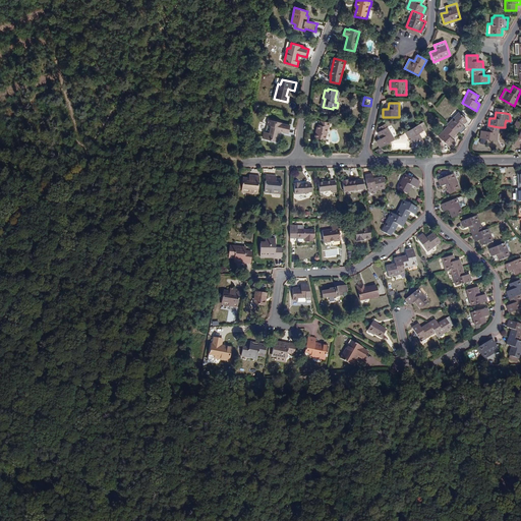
[(459,113),(447,125),(449,126),(456,133),(458,131),(461,133),(466,128),(462,124),(467,119),(459,113)]
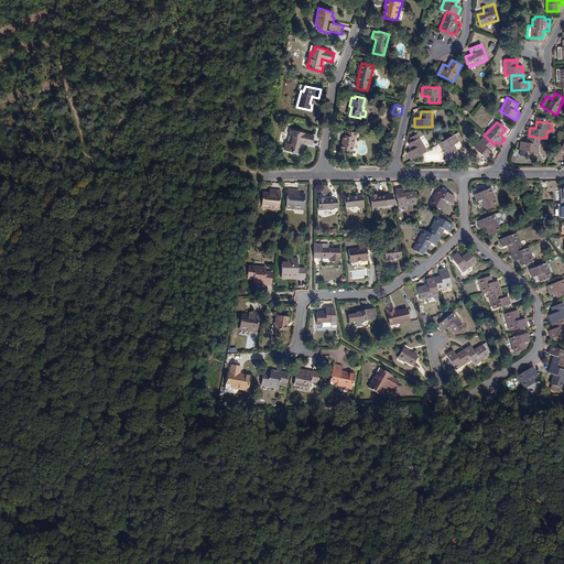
[(284,150),(301,153),(302,147),(301,145),(302,142),(303,142),(313,144),(315,136),(305,133),(305,132),(291,129),(288,143),(286,142),(284,150)]
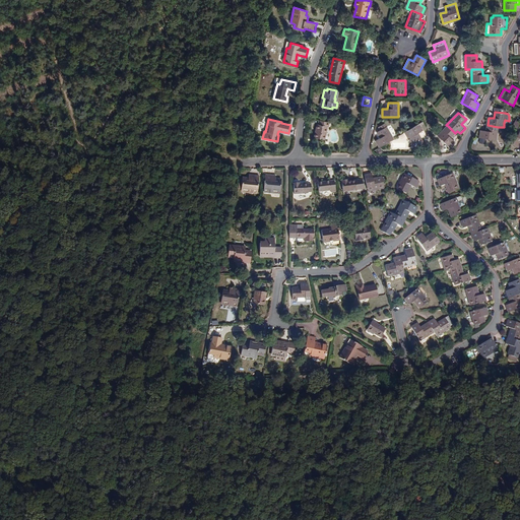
[(328,127),(329,127),(330,123),(319,120),(318,124),(317,124),(314,137),(325,140),(328,127)]
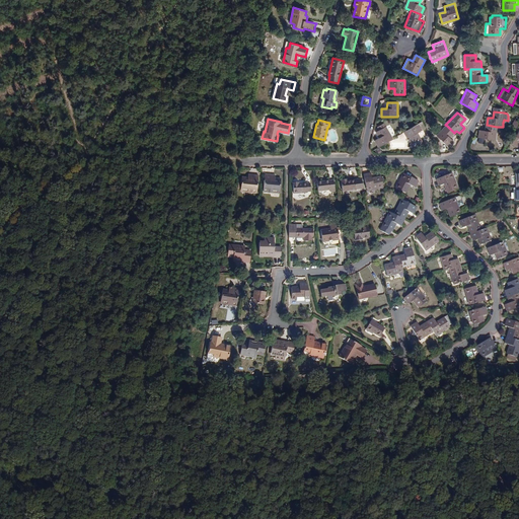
[(418,133),(423,131),(419,124),(403,132),(414,147),(418,147),(424,144),(421,139),(419,135),(418,135),(417,134),(418,133)]
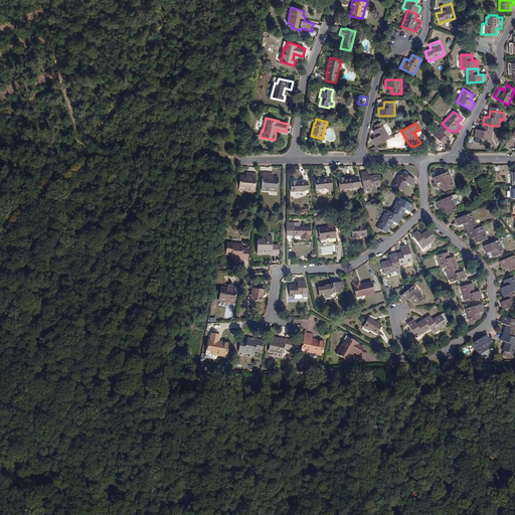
[(492,139),(493,126),(483,124),(482,130),(476,129),(476,137),(492,139)]
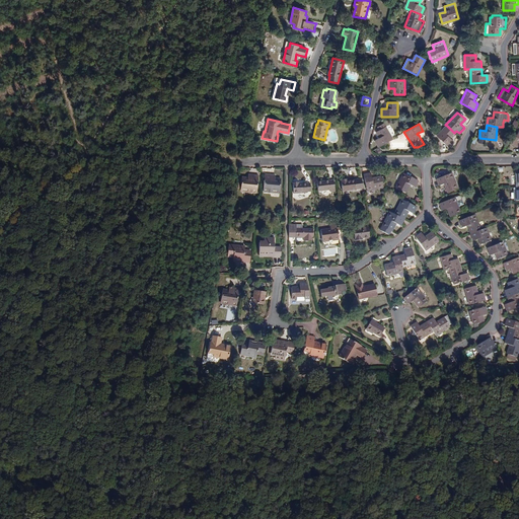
[(454,142),(450,138),(454,133),(447,126),(437,136),(449,147),(454,142)]
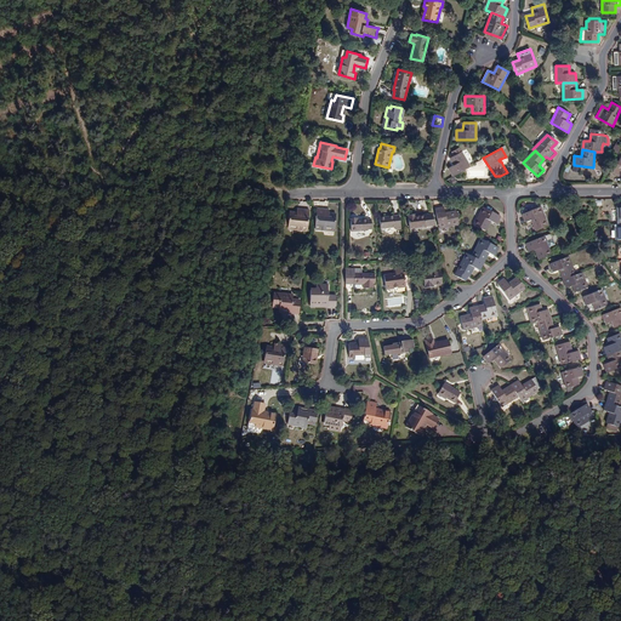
[(455,165),(449,169),(454,176),(471,166),(461,152),(451,158),(455,165)]
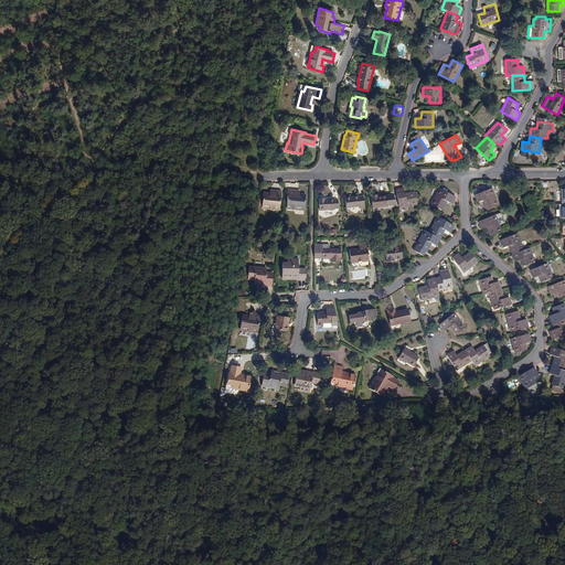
[(478,202),(483,201),(488,210),(499,205),(492,188),(476,194),(478,202)]
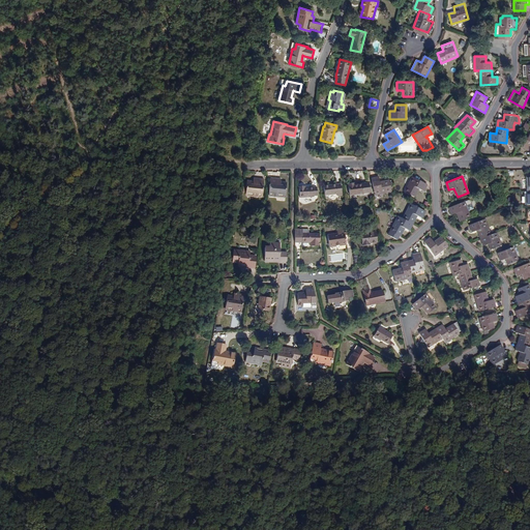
[(392,190),(389,180),(380,182),(379,177),(372,178),(375,195),(392,190)]
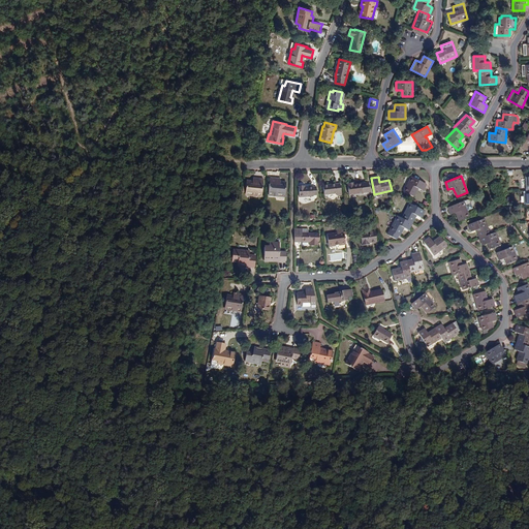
[(418,188),(424,191),(427,184),(411,177),(404,191),(414,197),(418,188)]
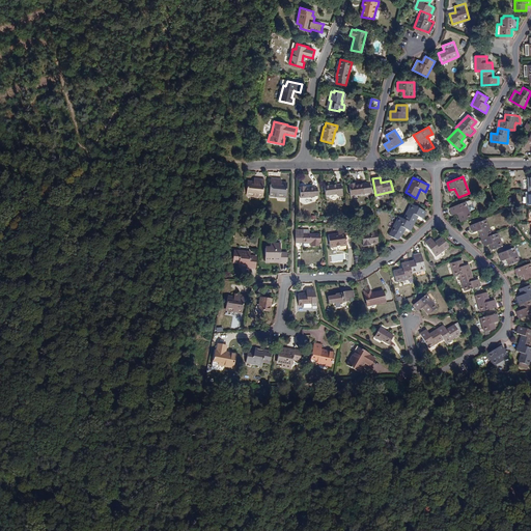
[(286,195),(287,184),(281,183),(278,183),(279,179),(272,178),(270,195),(278,196),(278,195),(286,195)]
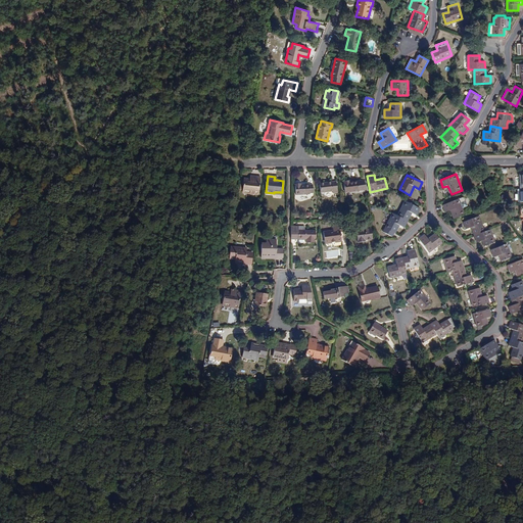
[(258,194),(260,177),(253,177),(253,179),(250,179),(244,179),(242,191),(251,191),(251,193),(258,194)]
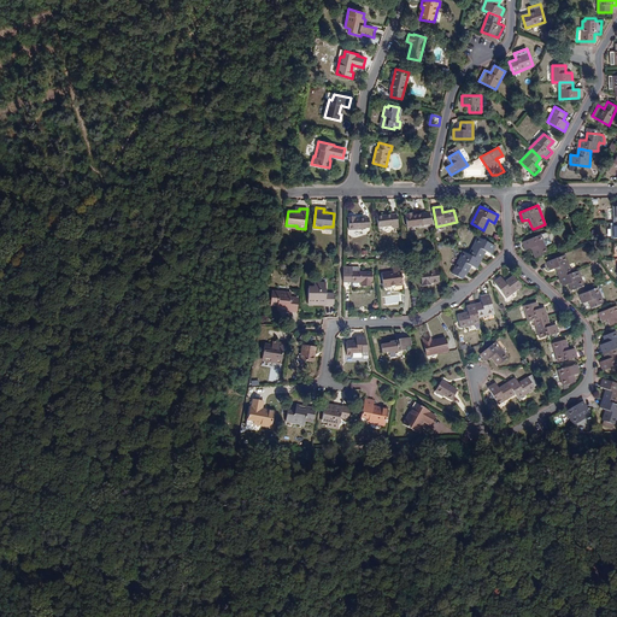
[(393,228),(399,228),(398,213),(377,216),(378,228),(393,225),(393,228)]
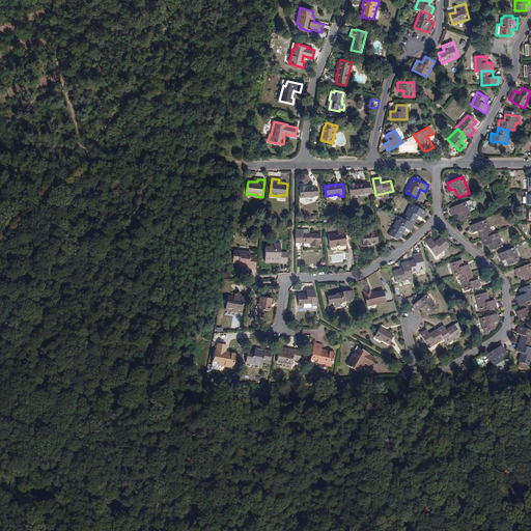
[(355,184),(350,184),(351,195),(365,193),(363,184),(356,185),(355,184)]
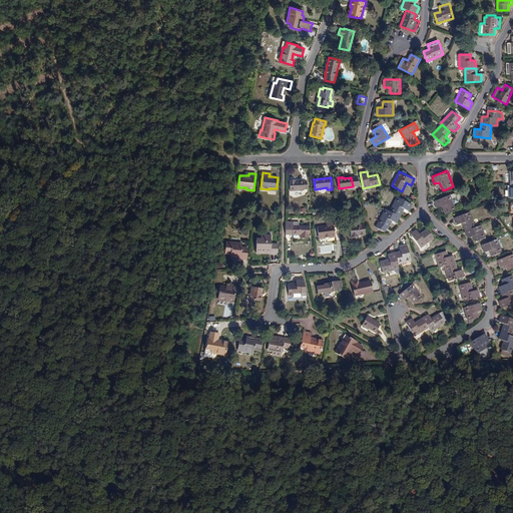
[(305,189),(308,189),(307,180),(304,180),(297,180),(297,179),(290,180),(291,191),(305,190),(305,189)]
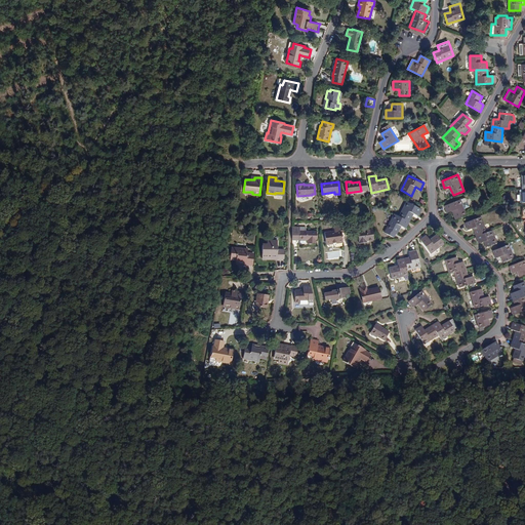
[(456,219),(467,215),(460,200),(445,206),(448,213),(452,211),(456,219)]
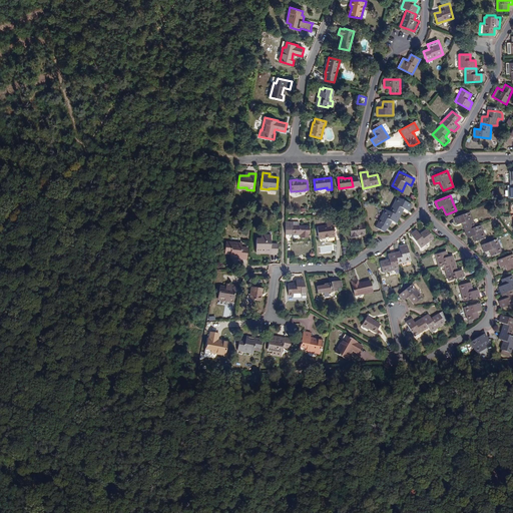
[(412,204),(398,197),(390,211),(400,216),(404,208),(409,211),(412,204)]
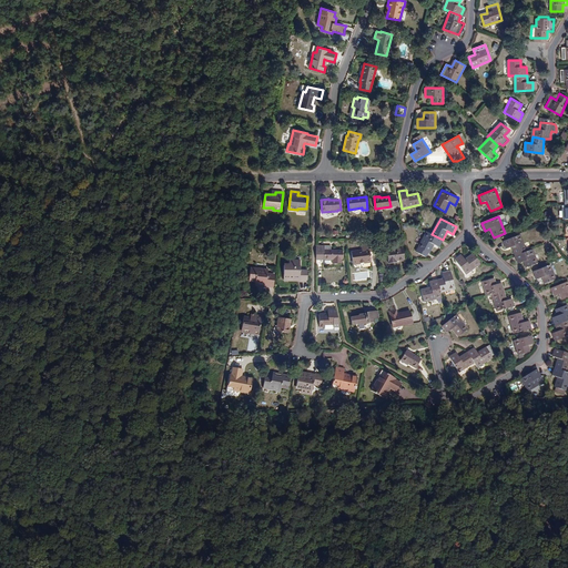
[(439,247),(443,240),(432,234),(427,232),(418,247),(429,253),(434,244),(439,247)]
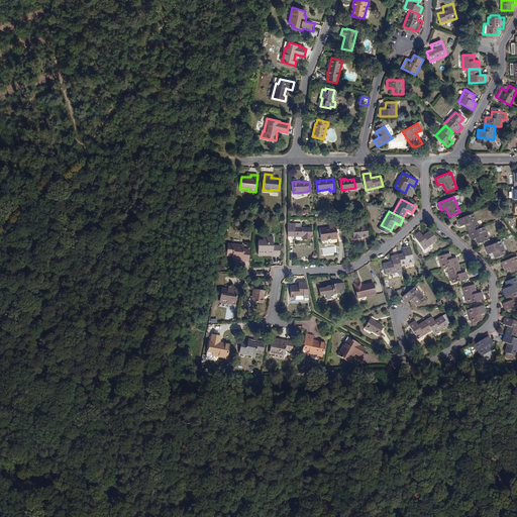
[(461,226),(466,225),(470,233),(480,228),(474,213),(458,219),(461,226)]
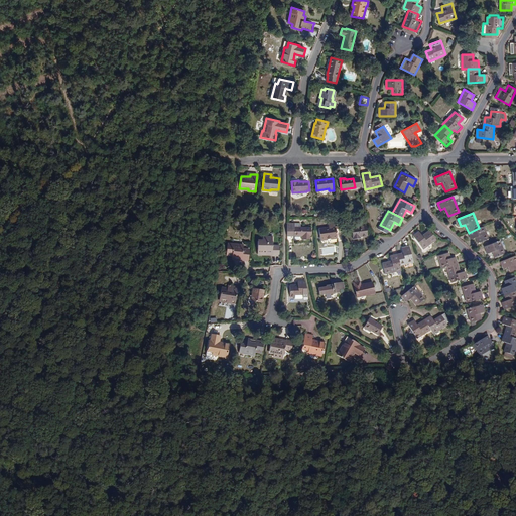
[(338,239),(337,229),(342,228),(341,221),(336,221),(336,223),(330,224),(330,228),(319,229),(320,241),(338,239)]
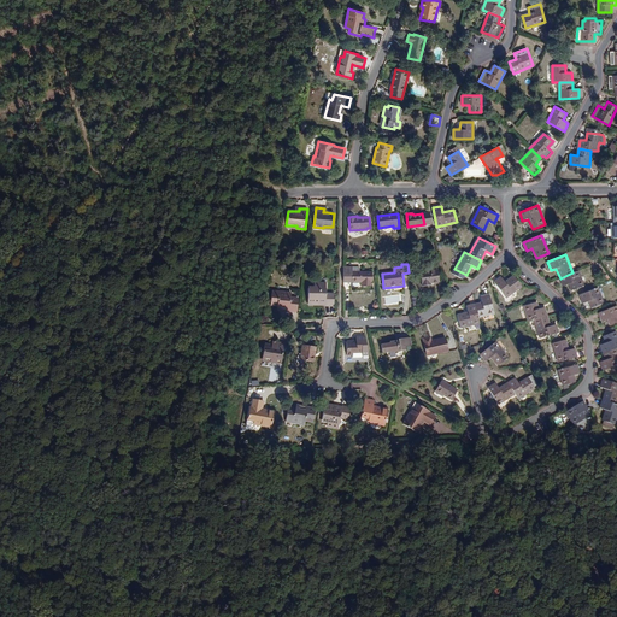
[(438,269),(421,271),(422,287),(432,286),(432,283),(440,282),(438,269)]
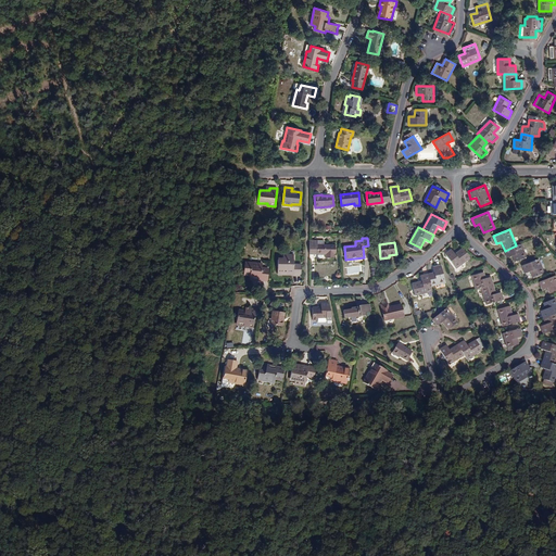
[(336,254),(336,244),(310,244),(310,254),(326,254),(326,258),(335,258),(336,254)]
